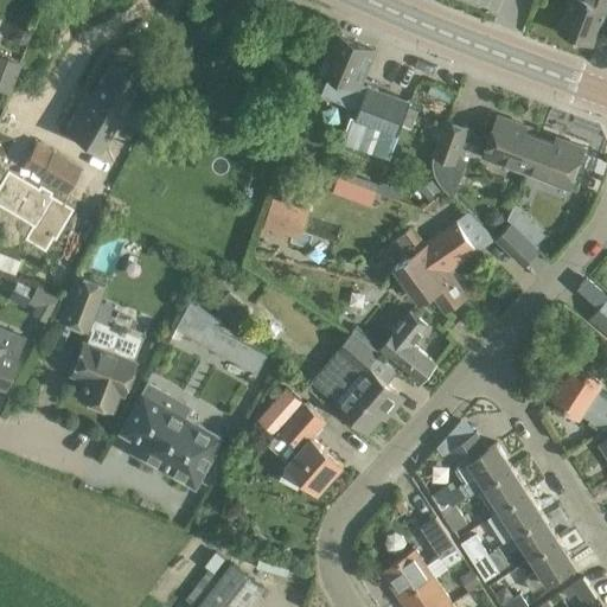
[(606,0),(570,0),(560,30),(593,43),(606,6),(606,0)]
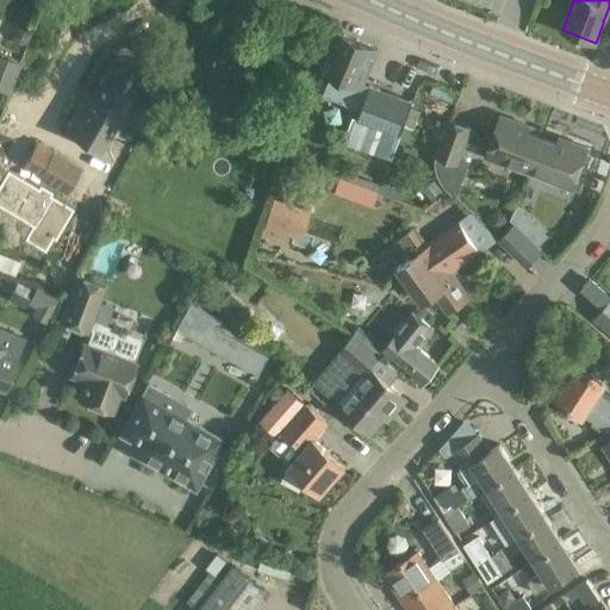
[(361,106),(368,86),(362,83),(378,48),(338,31),(322,69),(332,73),(324,91),(325,91),(323,95),(330,99),(332,94),(354,104),(361,106)]
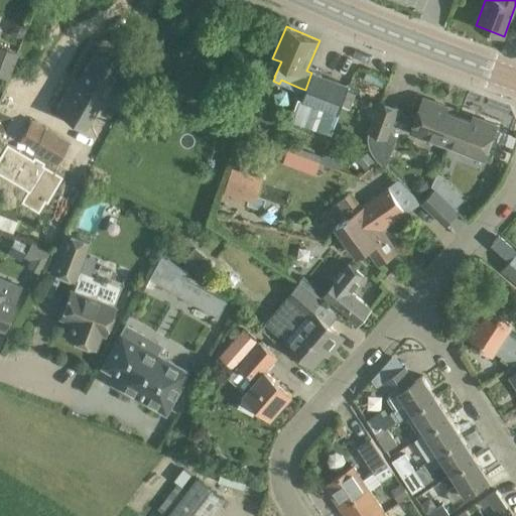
[(0,45),(0,76),(7,79),(17,52),(0,45)]
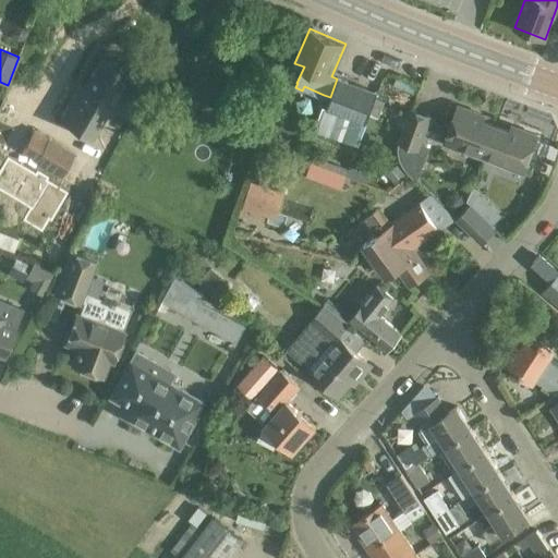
[(81,83),(60,118),(92,136),(129,73),(101,58),(85,85),(81,83)]
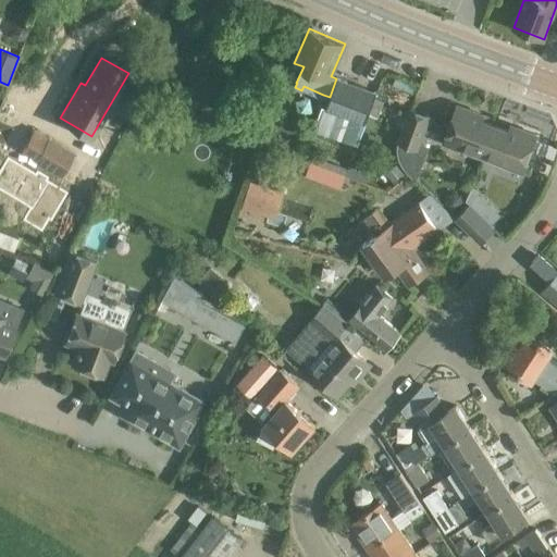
[(378,118),(383,101),(374,98),(378,91),(337,76),(336,78),(330,97),(325,107),(323,106),(314,128),(357,145),(369,114),(378,118)]
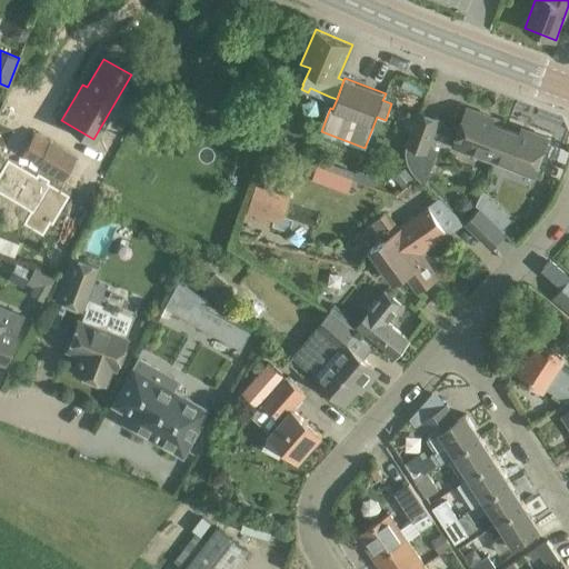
[(493,160),(505,129),(490,123),(491,118),(466,108),(451,146),(493,160)]
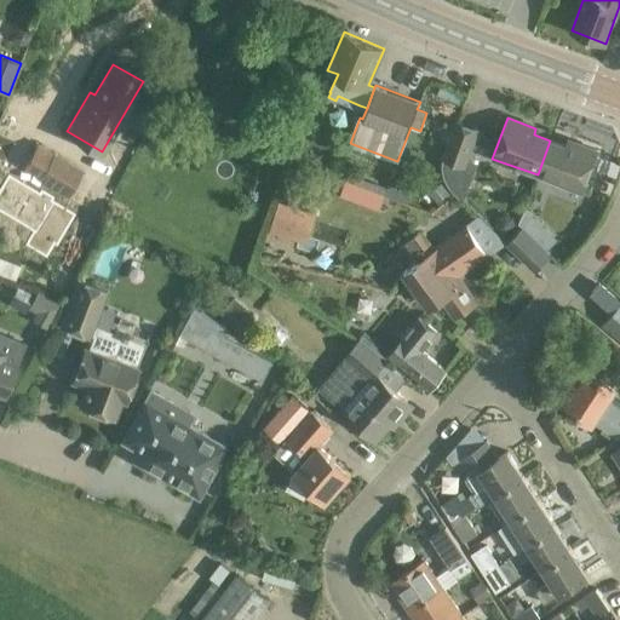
[(480,128),(457,119),(441,159),(442,159),(442,161),(442,167),(445,178),(448,185),(457,195),(464,201),(478,162),(469,159),(480,128)]
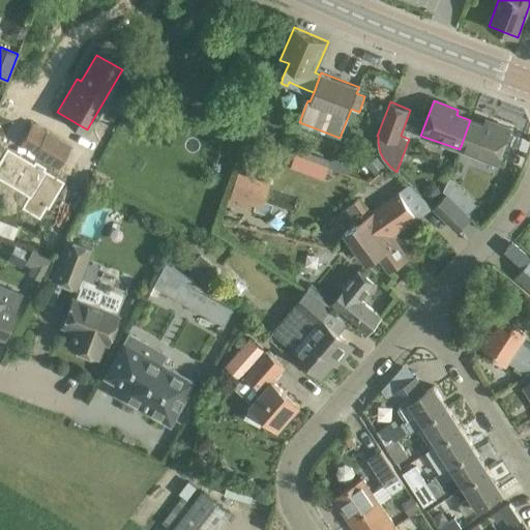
[(16,112),(0,136),(0,143),(7,148),(8,146),(19,152),(18,153),(28,159),(32,153),(57,169),(70,146),(16,112)]
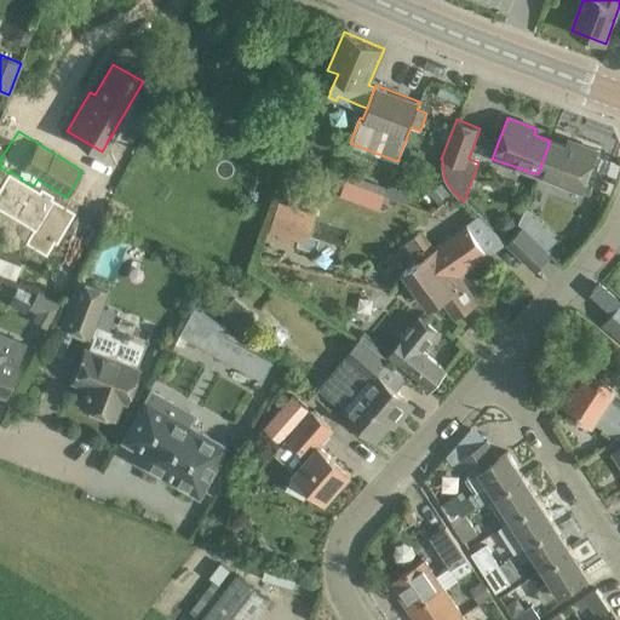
[(550,141),(538,174),(580,191),(596,150),(567,139),(564,145),(550,141)]
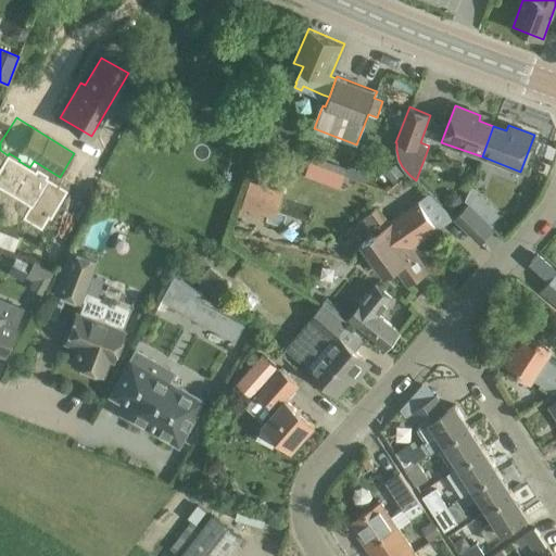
[(323,165),(310,161),(304,176),(316,180),(323,165)]
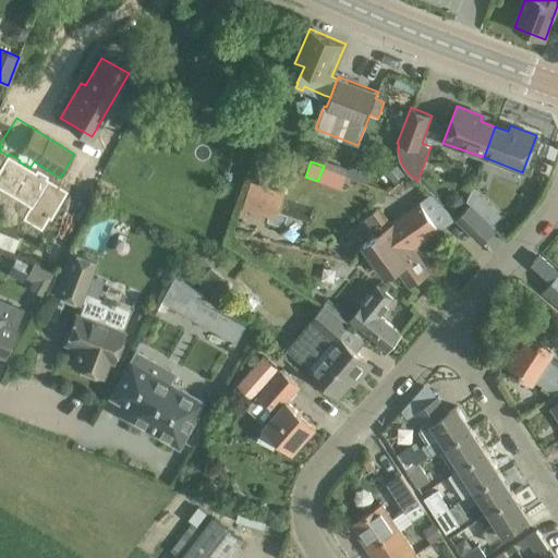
[(251,180),(241,211),(259,218),(262,214),(277,219),(284,192),(267,186),(268,183),(261,180),(259,183),(251,180)]
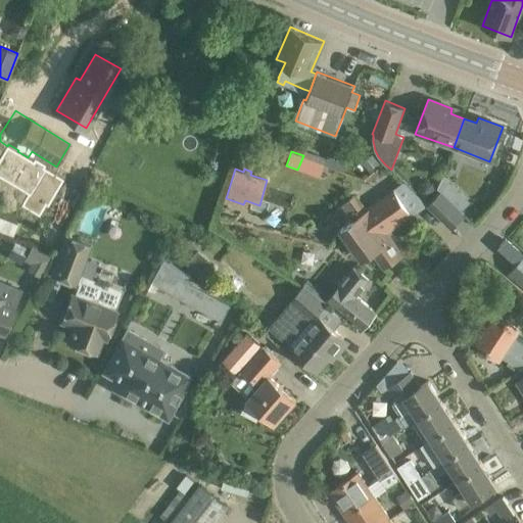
[(450,228),(465,212),(440,190),(426,205),(450,228)]
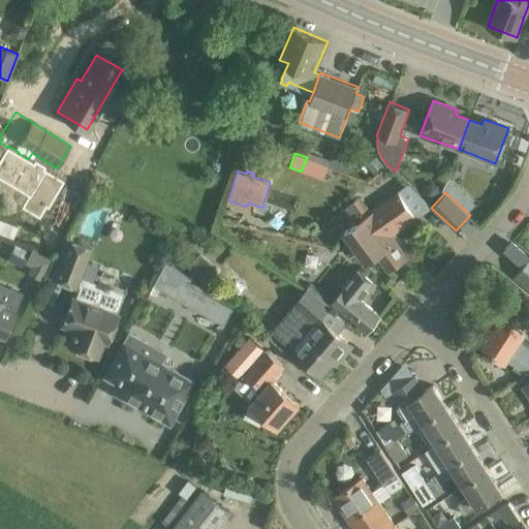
[(406,257),(390,232),(400,225),(402,228),(416,218),(399,193),(371,213),(359,196),(341,209),(353,225),(345,231),(366,260),(376,253),(389,270),(406,257)]
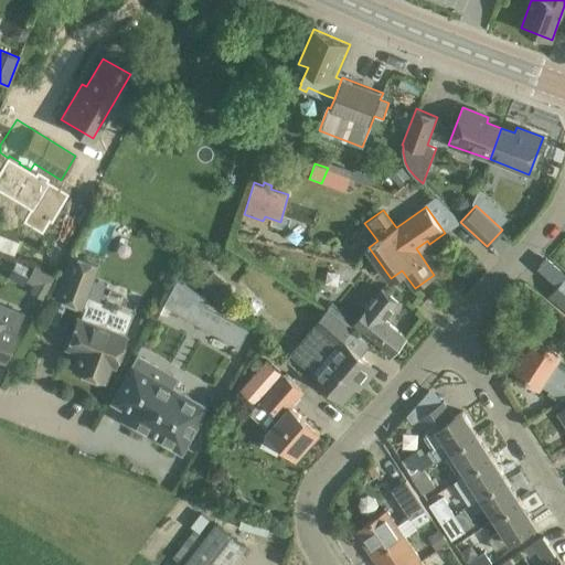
[(86,306),(81,319),(78,318),(67,348),(80,353),(73,369),(104,381),(109,364),(114,365),(125,336),(123,336),(131,313),(115,307),(116,306),(109,302),(108,305),(84,295),(96,264),(71,255),(55,297),(81,307),(82,305),(86,306)]
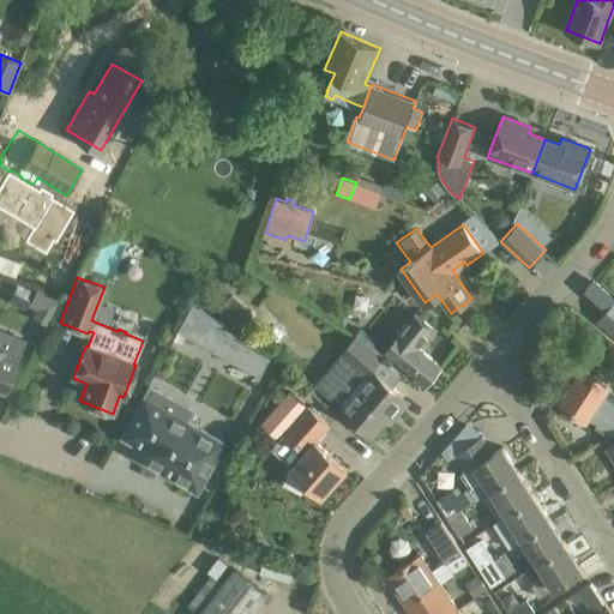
[(36,288),(26,305),(35,309),(31,315),(48,325),(60,301),(36,288)]
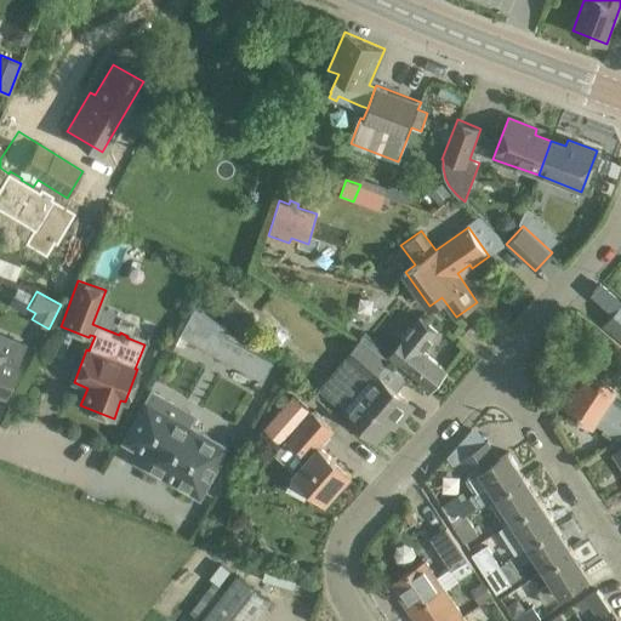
[(620,335),(620,305),(607,323),(620,335)]
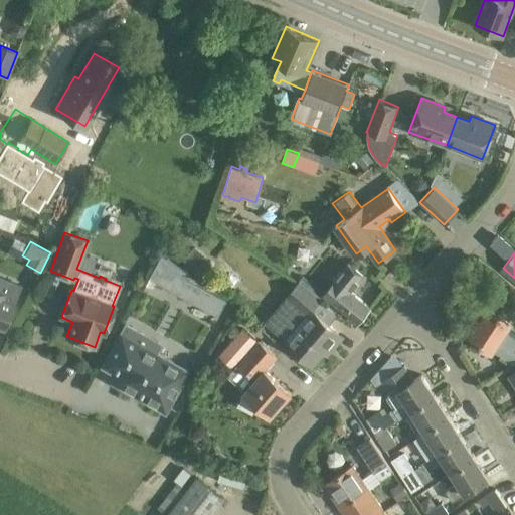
[(218,315),(226,301),(184,278),(188,271),(170,262),(160,255),(158,260),(148,277),(218,315)]
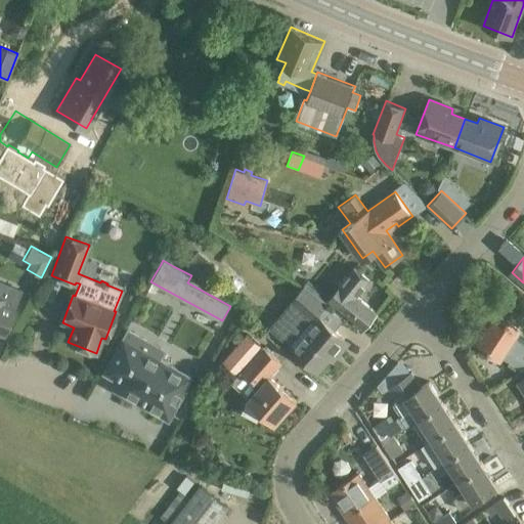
[(354,267),(330,300),(365,328),(378,312),(356,296),(369,279),(354,267)]
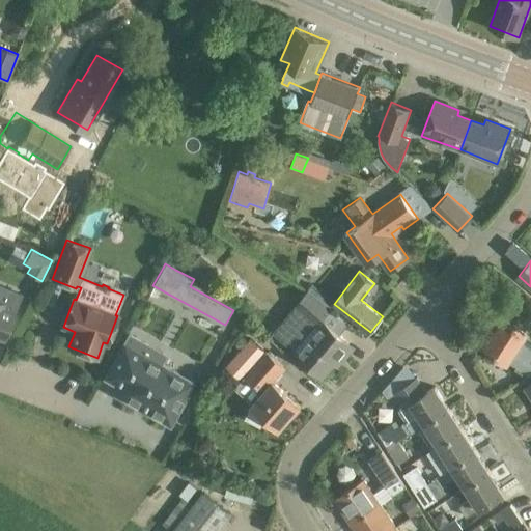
[(315,328),(331,310),(332,309),(308,288),(292,308),(302,315),(315,328)]
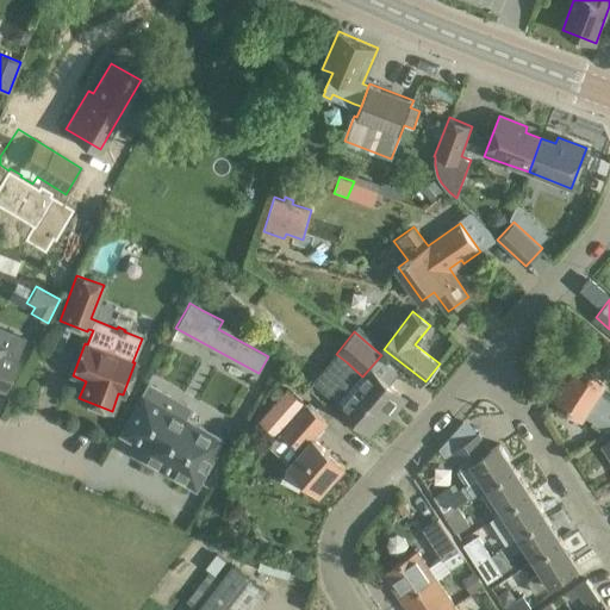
[(0,349),(0,385),(4,387),(14,360),(0,354),(0,353),(1,350),(0,349)]
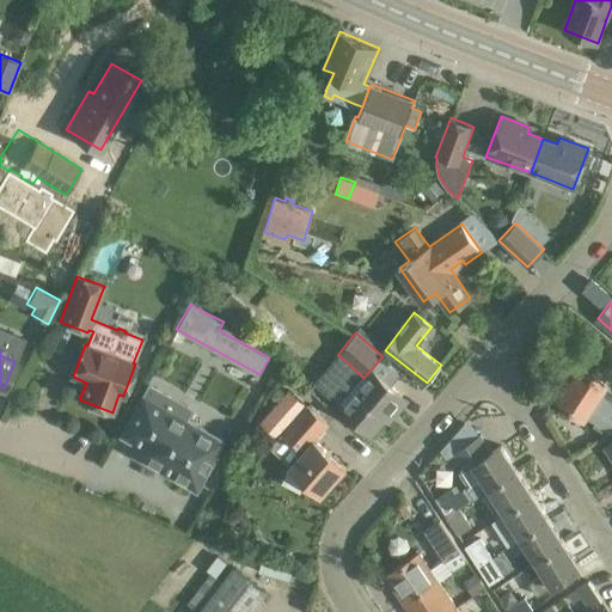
[(363,378),(348,363),(324,391),(371,432),(403,396),(391,386),(402,374),(381,357),(363,378)]
